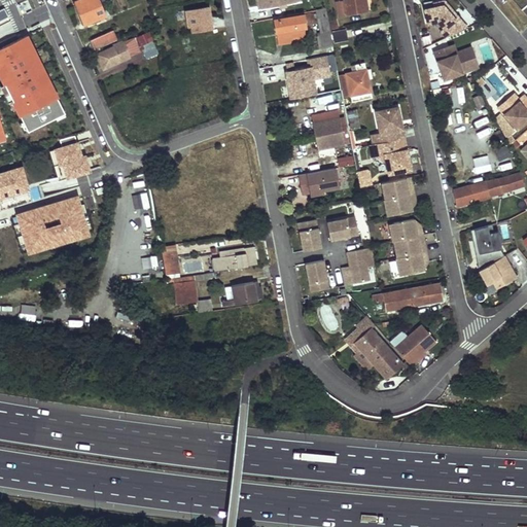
[(74,0),(84,24),(98,18),(99,20),(105,18),(98,0),(74,0)]
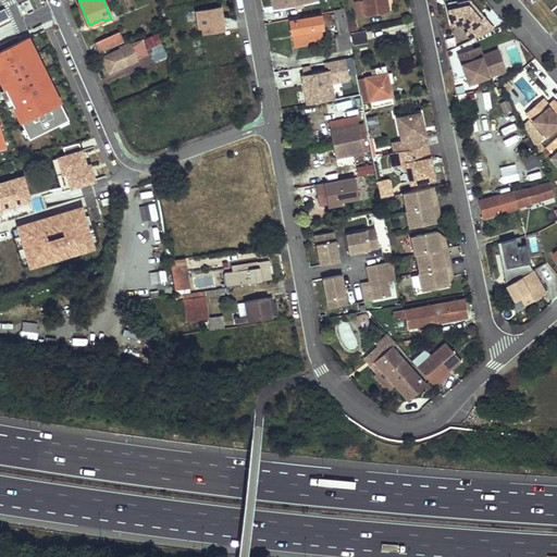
[(362,0),(366,15),(386,12),(384,0),(362,0)]
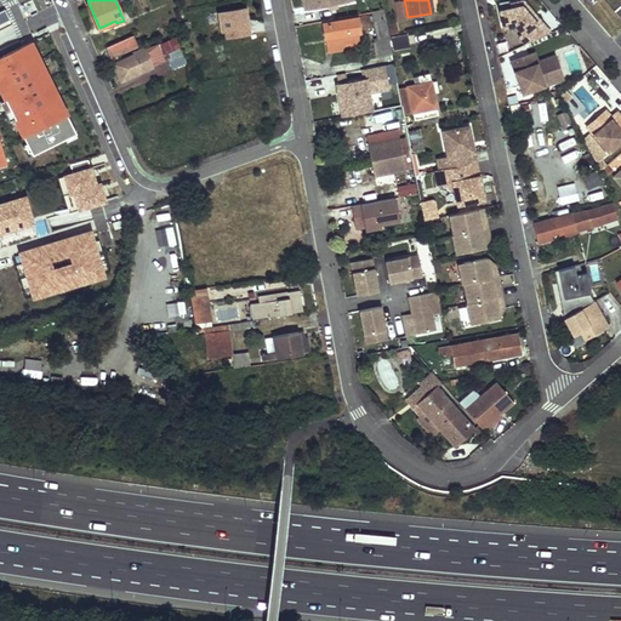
[(525,44),(552,32),(525,0),(511,3),(512,6),(500,9),(502,26),(516,24),(522,33),(519,36),(525,44)]
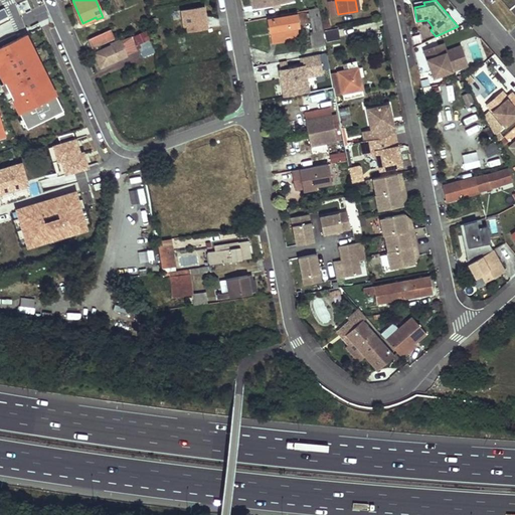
[(181,10),(183,25),(187,25),(188,32),(207,28),(203,6),(181,10)]
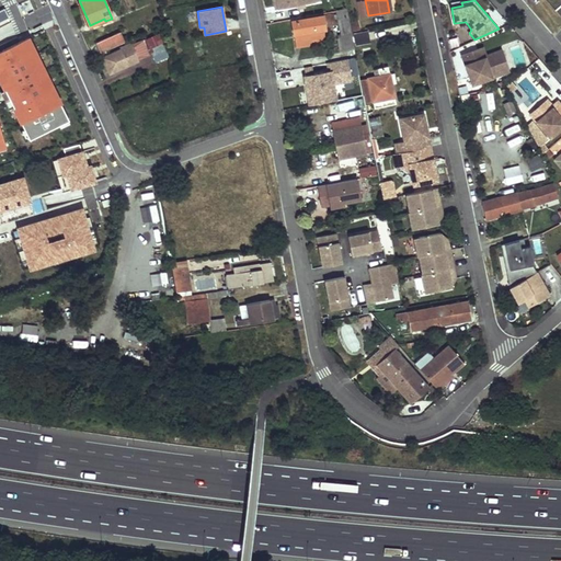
[(0,22),(9,18),(4,9),(0,10),(0,22)]
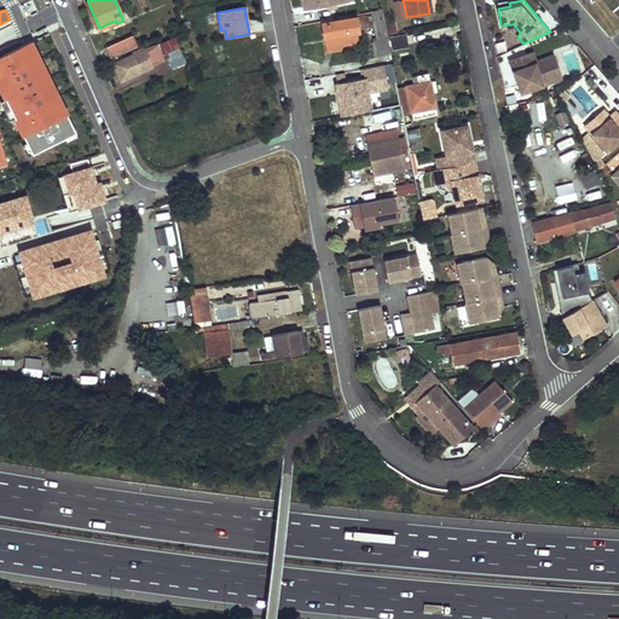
[(371,11),(377,38),(374,42),(377,58),(392,55),(383,10),(371,11)]
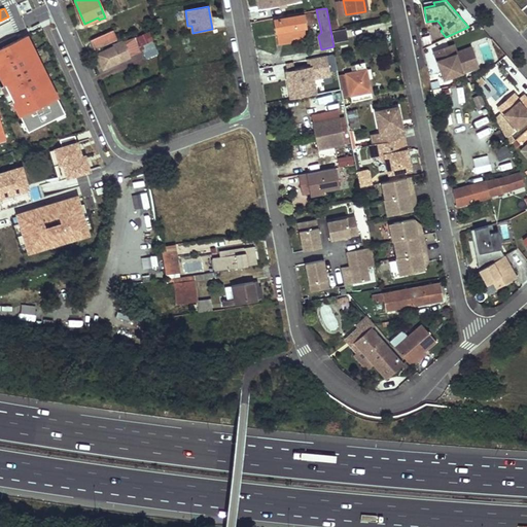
[(312,12),(274,20),(277,31),(306,25),(305,23),(314,21),(312,12)]
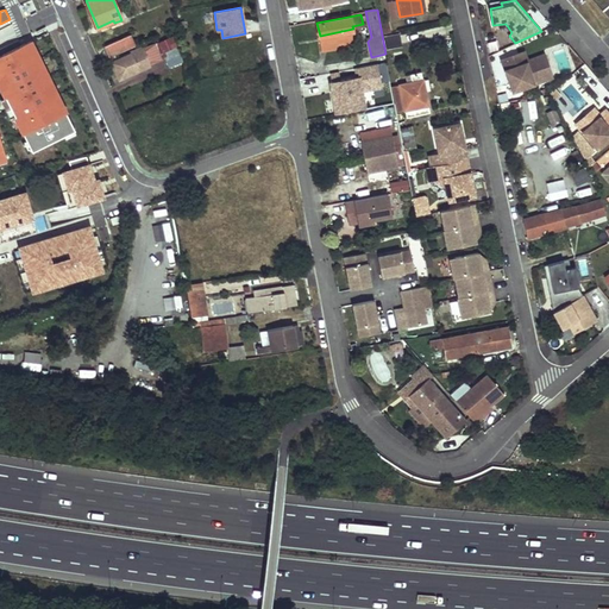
[(1,27),(8,43),(30,32),(23,18),(1,27)]
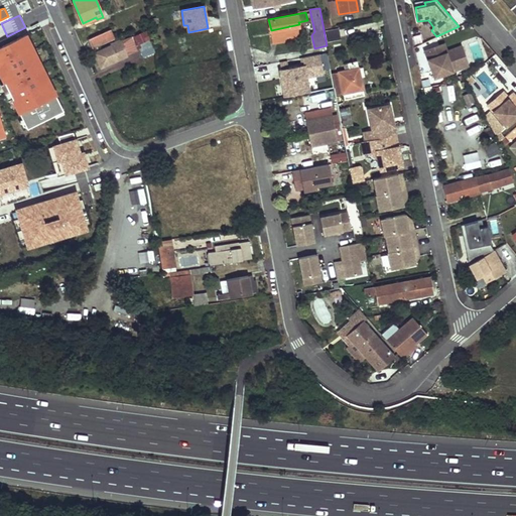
[(301,35),(299,24),(271,30),(273,41),(301,35)]
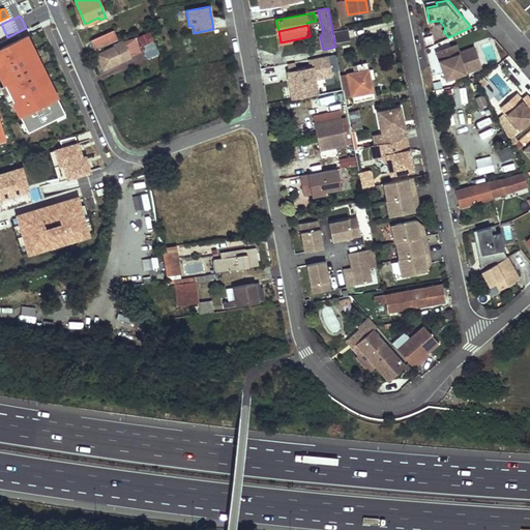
[(348,29),(333,32),(335,42),(350,39),(348,29)]
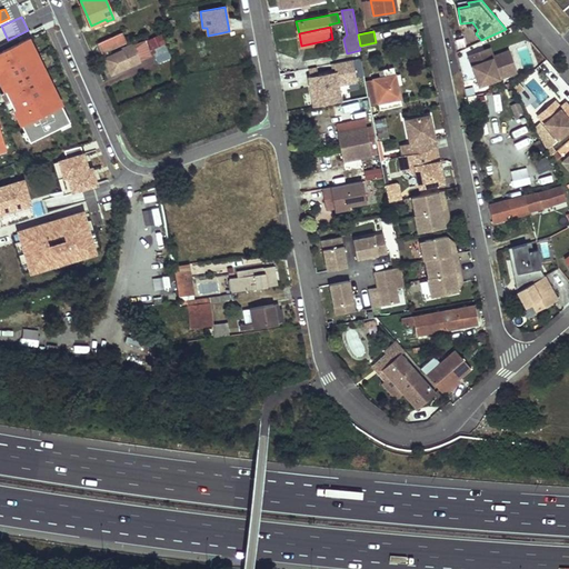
[(120,32),(97,42),(101,52),(125,43),(120,32)]
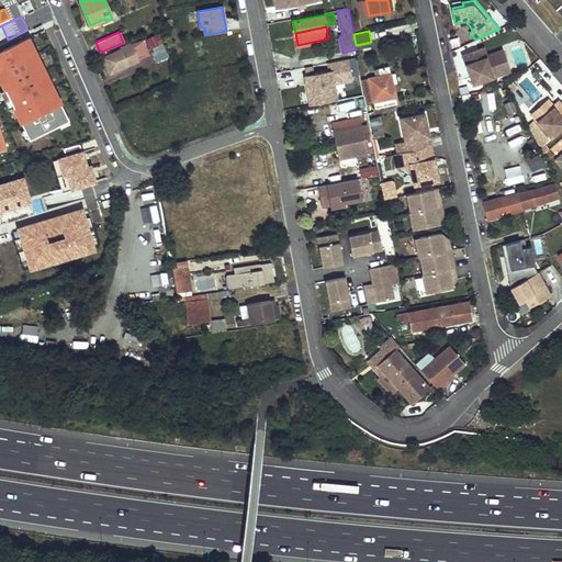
[(161,32),(147,40),(153,48),(167,41),(161,32)]
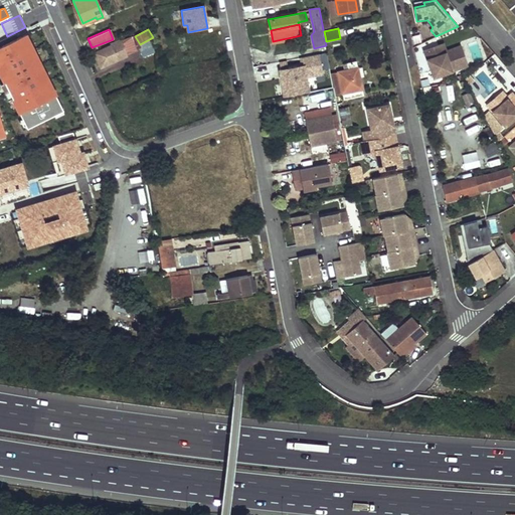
[(25,34),(0,46),(0,73),(1,76),(4,83),(12,99),(22,119),(27,128),(27,129),(54,115),(62,111),(63,111),(52,89),(49,90),(42,74),(45,73),(36,56),(34,58),(27,43),(29,42),(25,34)]
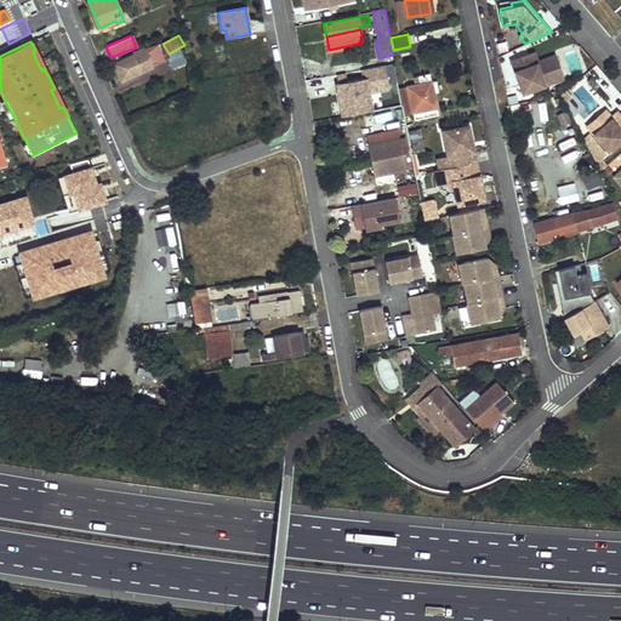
[(153,45),(146,49),(153,66),(153,67),(161,63),(153,45)]
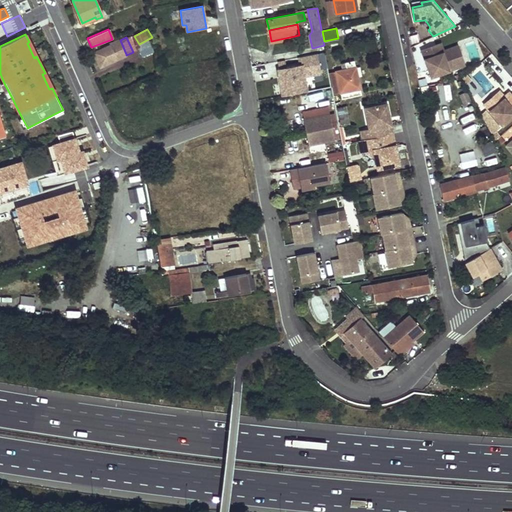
[(109,44),(94,52),(100,66),(126,54),(118,38),(109,43),(109,44)]
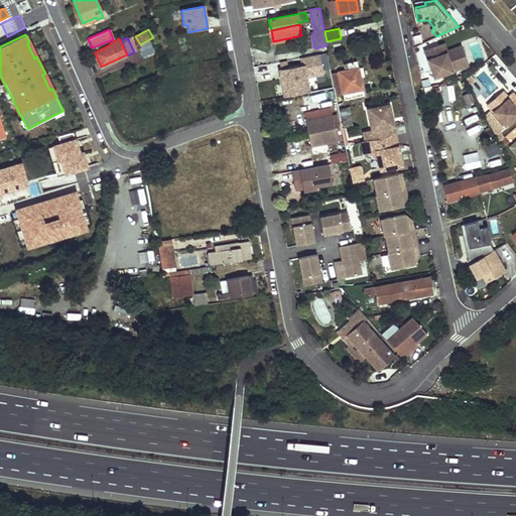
[(29,42),(27,43),(34,58),(36,56),(38,56),(31,41),(29,42)]
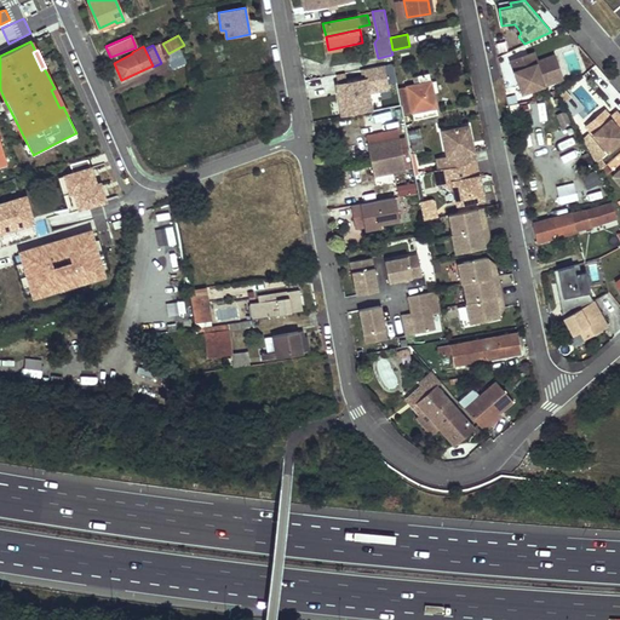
[(181,52),(167,58),(171,65),(184,59),(181,52)]
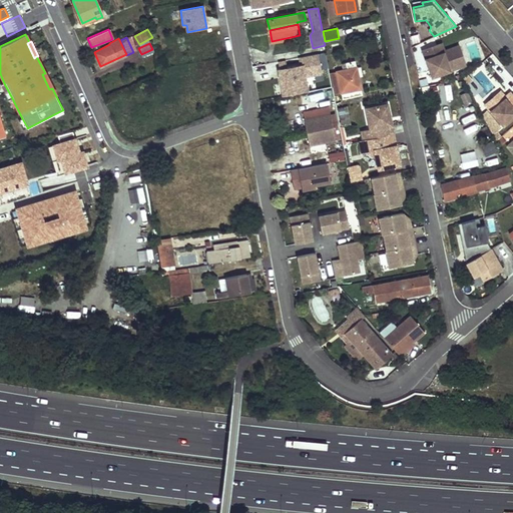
[(444,51),(441,44),(437,45),(441,59),(454,54),(459,67),(464,65),(458,46),(444,51)]
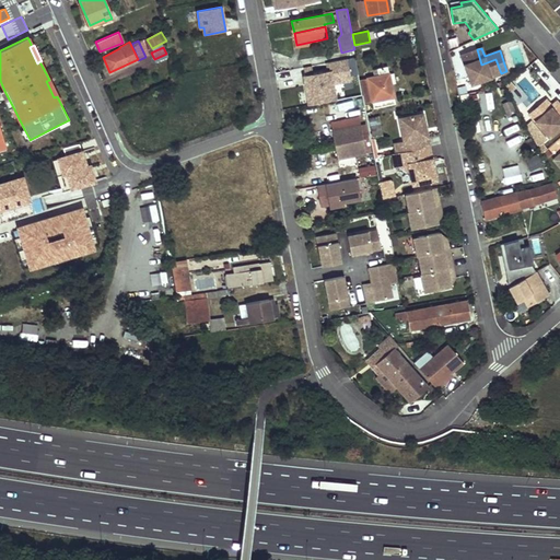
[(477,49),(461,55),(470,84),(501,73),(496,59),(481,65),(477,49)]
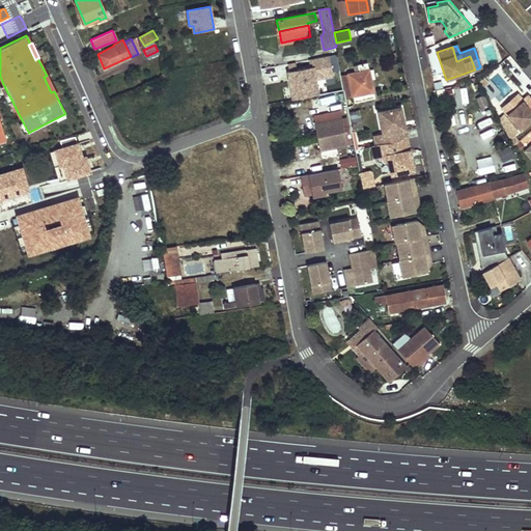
[(289,99),(320,95),(318,79),(333,78),(331,57),(286,61),(289,99)]
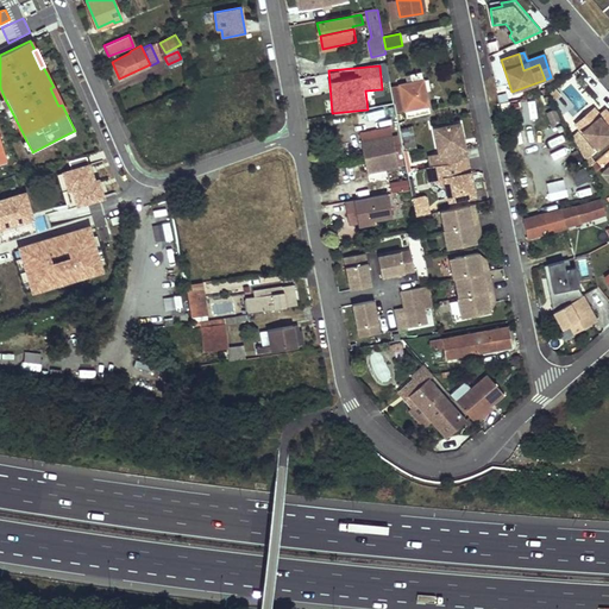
[(400,85),(406,110),(428,105),(420,73),(410,74),(413,81),(400,85)]
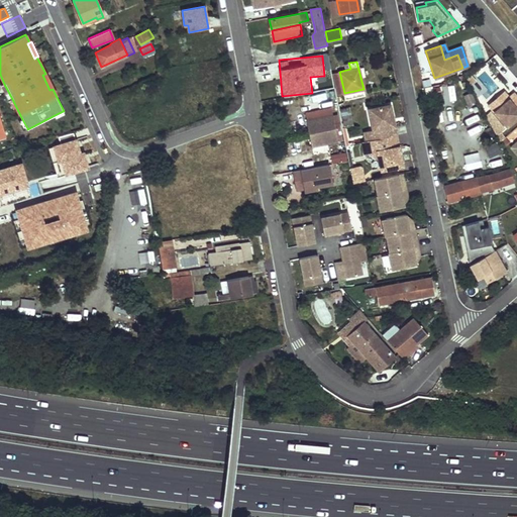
[(334,73),(338,95),(344,93),(339,72),(334,73)]
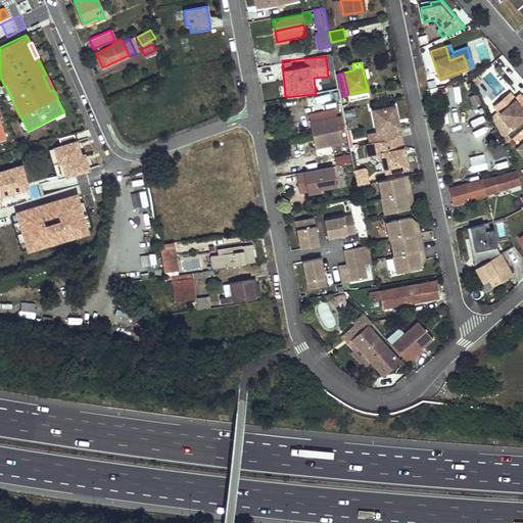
[(46,75),(43,76),(50,91),(53,90),(54,89),(47,74),(46,75)]
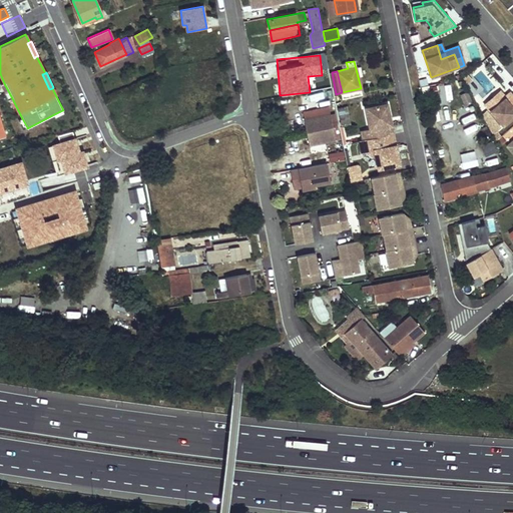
[(0,85),(8,100),(12,98),(4,83),(0,85)]
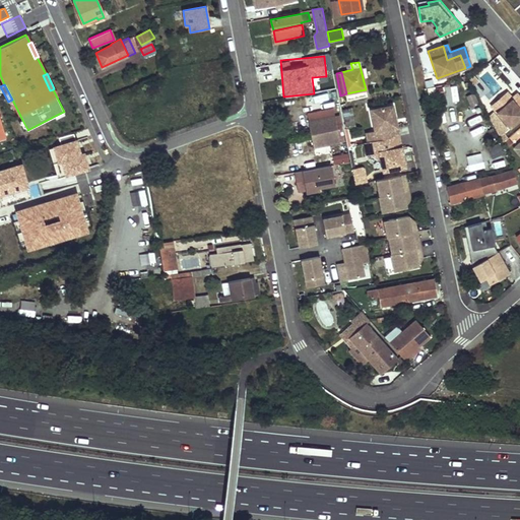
[(450,85),(451,101),(458,101),(457,84),(450,85)]
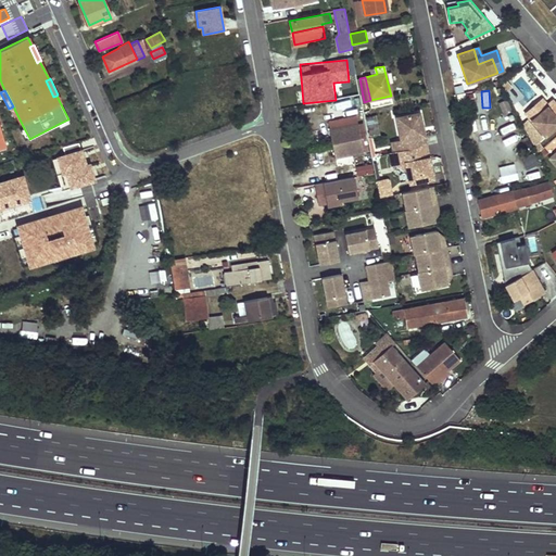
[(546,103),(541,97),(538,100),(545,111),(555,102),(552,99),(546,103)]
